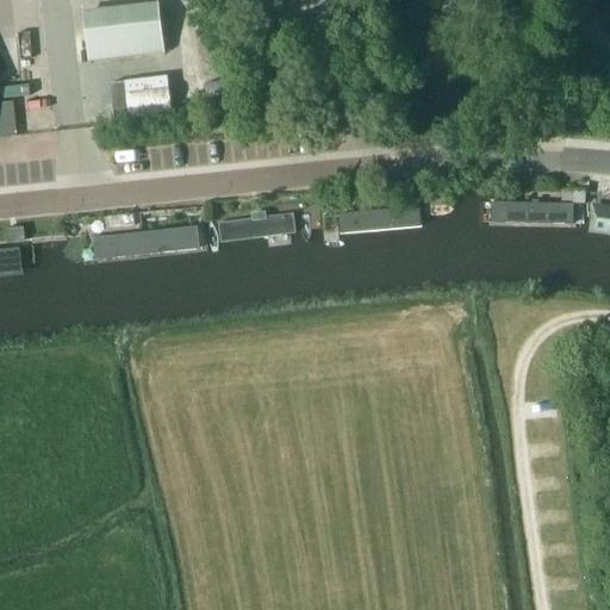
[(165,53),(159,2),(82,11),(88,61),(165,53)]
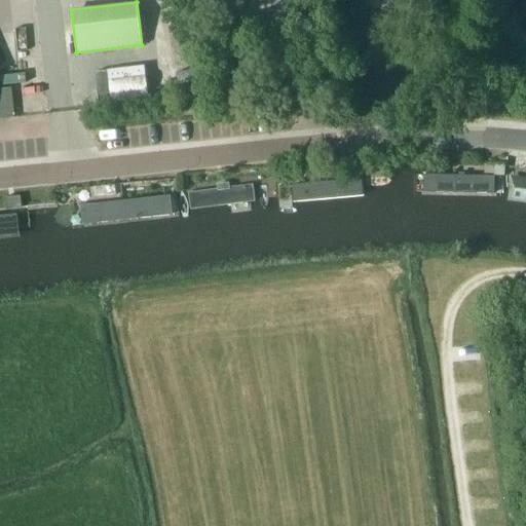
[(148,100),(144,66),(95,72),(99,105),(148,100)]
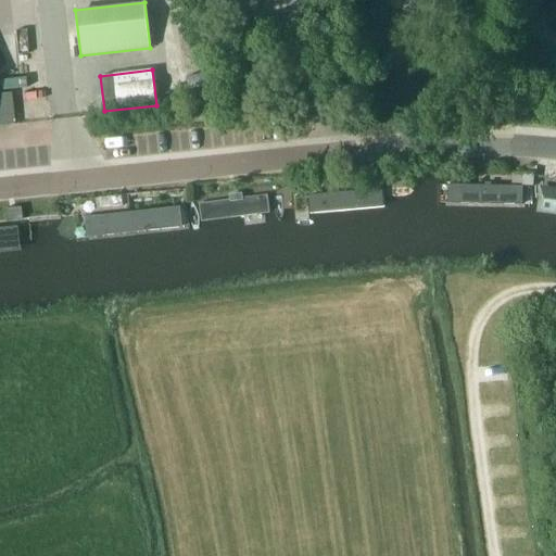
[(0,95),(0,125),(14,124),(10,93),(0,95)]
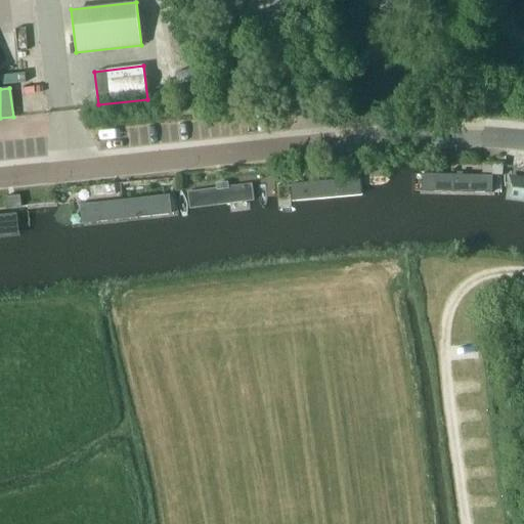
[(482,163),(482,173),(492,173),(503,173),(503,164),(492,164),(482,163)]
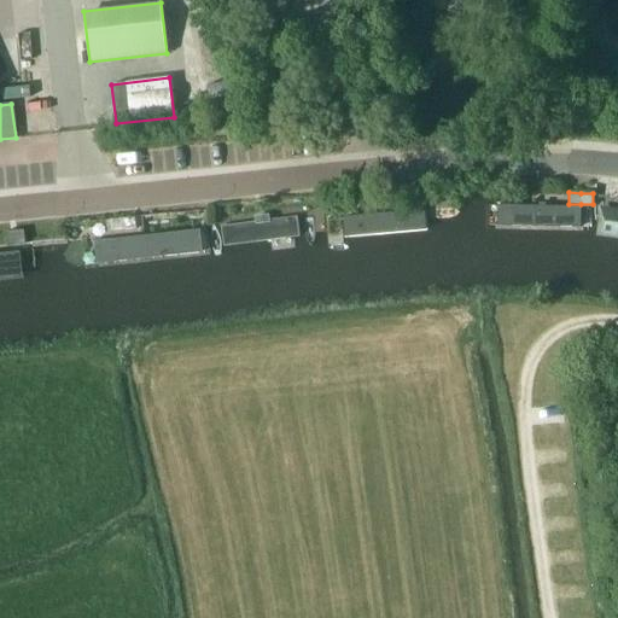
[(579,211),(495,209),(494,229),(579,233),(579,211)]
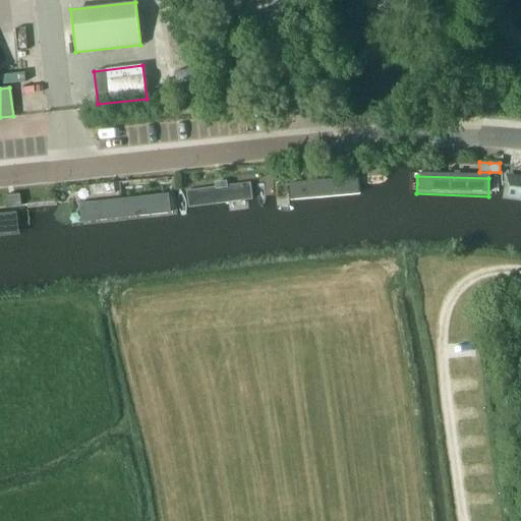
[(502,204),(520,206),(520,179),(505,177),(502,204)]
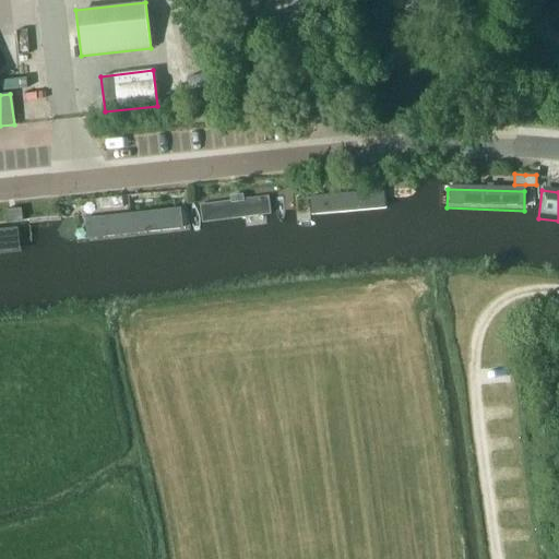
[(316,198),(317,217),(393,212),(391,192),(316,198)]
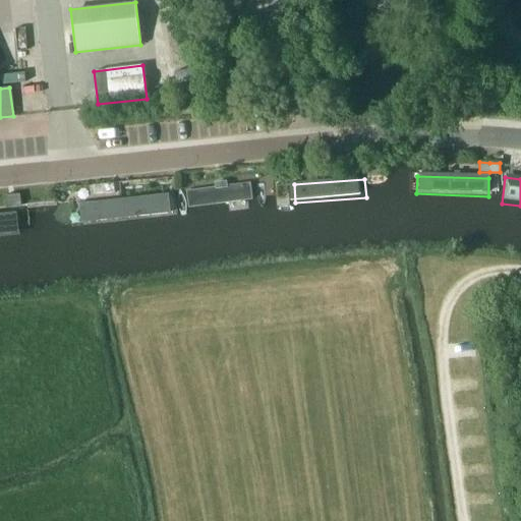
[(249,204),(247,186),(185,193),(187,211),(249,204)]
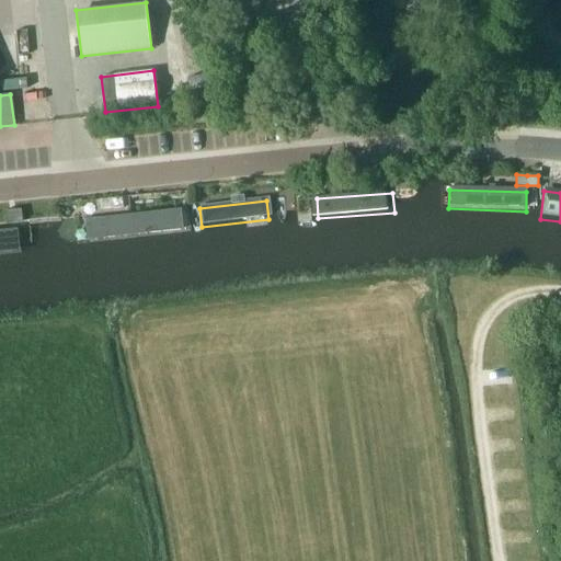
[(76,245),(187,233),(185,208),(73,221),(76,245)]
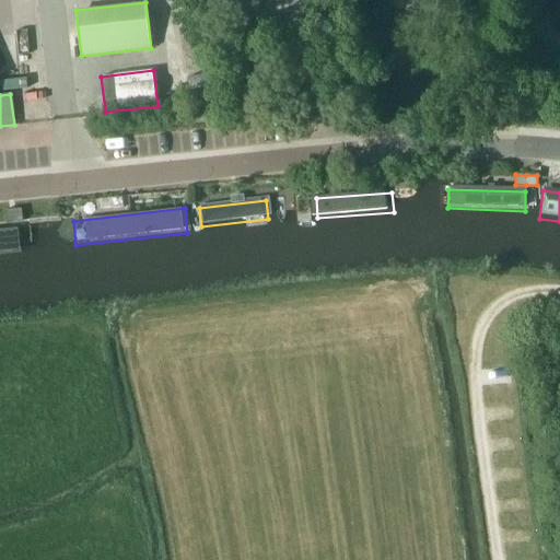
[(0,249),(18,248),(15,228),(0,229),(0,249)]
